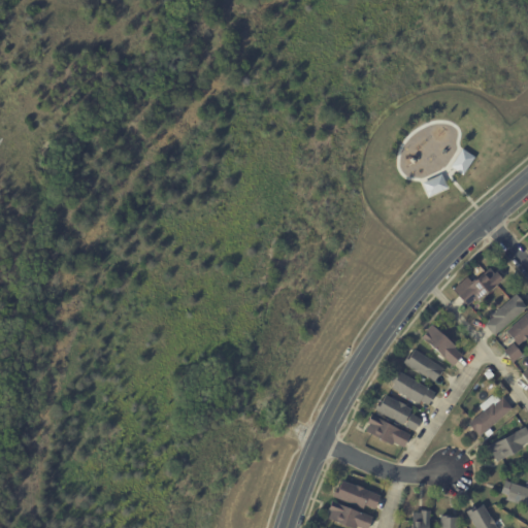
[(457,170),(451,166),(462,149),(475,158),(463,175),(457,170)]
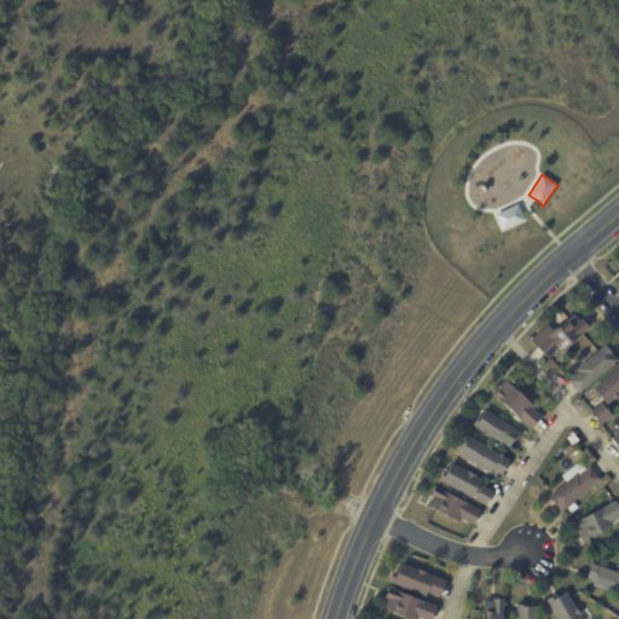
[(495,215),(518,206),(525,223),(502,232),(495,215)]
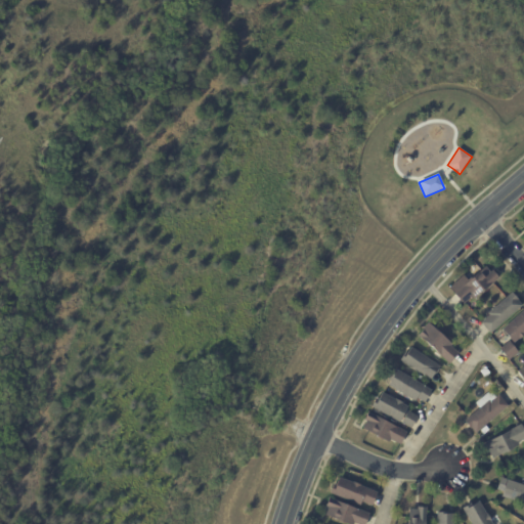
[(493,268),(499,275),(497,276),(498,277),(474,299),(472,296),(463,304),(453,294),(485,266),(489,272),(493,268)]
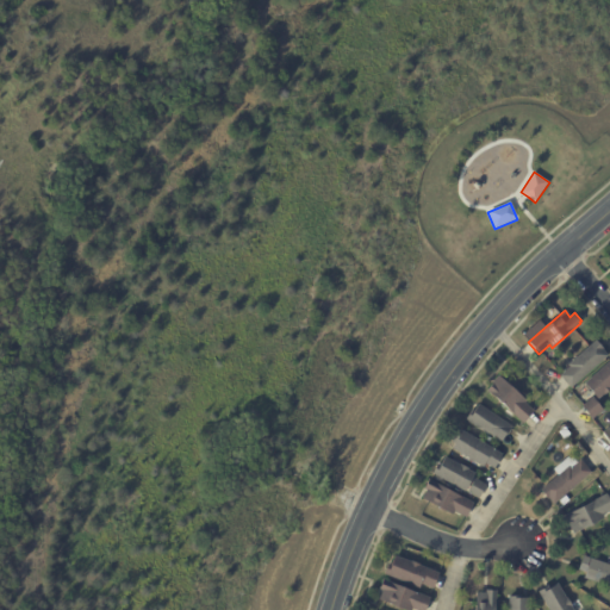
[(599,346),(603,349),(602,350),(608,356),(571,388),(559,375),(568,367),(567,365),(595,341),(599,346)]
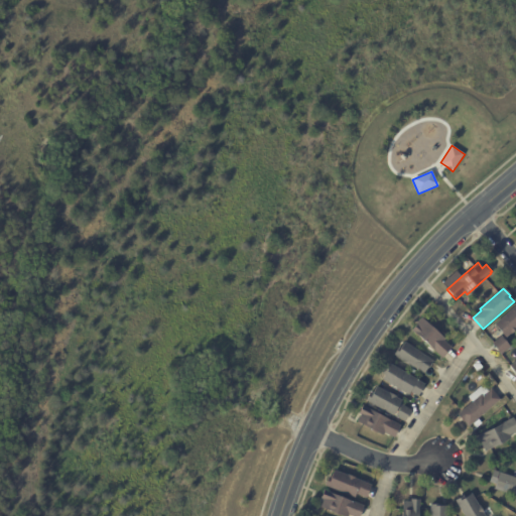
[(515,329),(506,339),(494,325),(515,303),(515,329)]
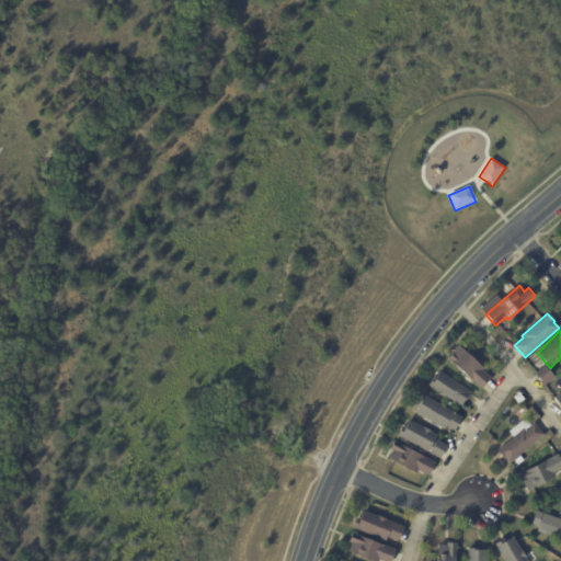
[(479,365),(483,368),(482,370),(491,378),(480,389),(446,358),(457,345),(479,365)]
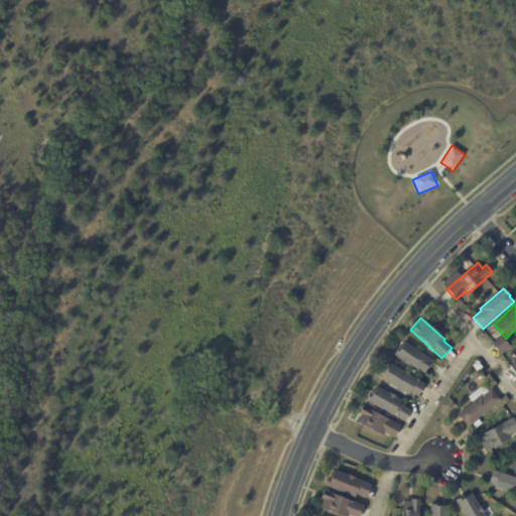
[(499,353),(491,344),(501,336),(510,347),(500,355),(499,353)]
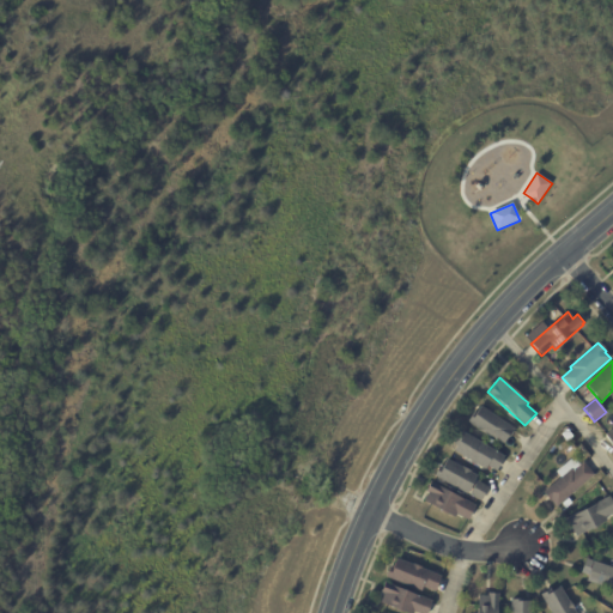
[(514,431),(503,447),(468,422),(473,414),(474,416),(480,406),(515,430),(514,431)]
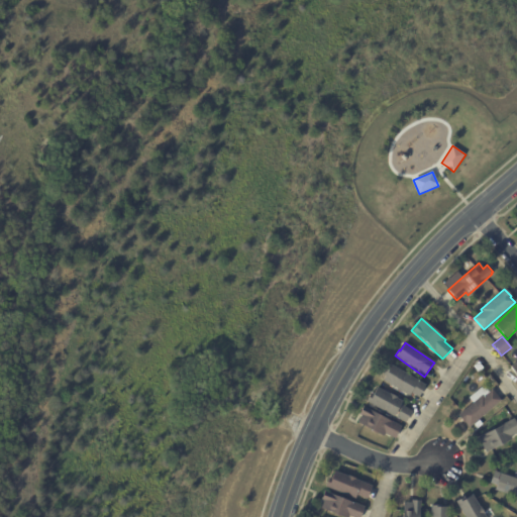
[(425,386),(418,398),(411,394),(409,396),(383,380),(385,377),(382,375),(388,364),(425,386)]
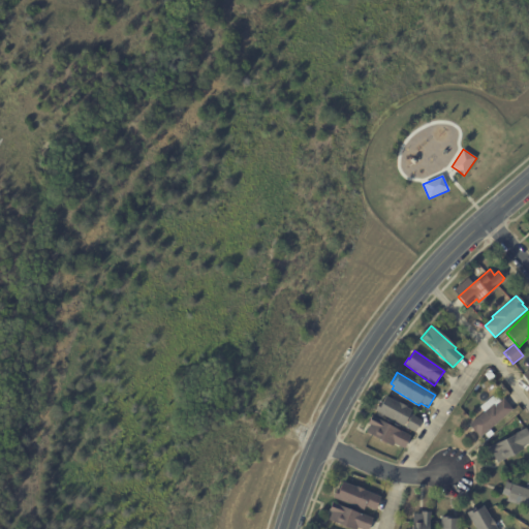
[(504,400),(512,409),(479,437),(475,432),(474,433),(468,426),(484,412),(479,407),(494,395),(500,402),(503,399),(504,400)]
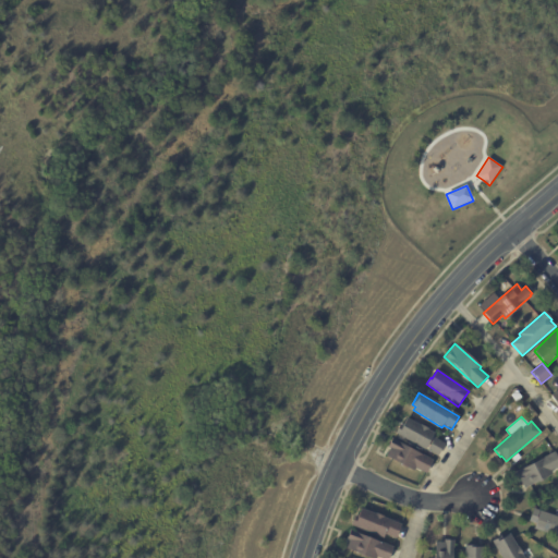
[(444,444),(437,457),(395,434),(400,424),(402,425),(407,419),(420,425),(421,425),(428,429),(427,431),(435,434),(433,437),(445,444),(444,444)]
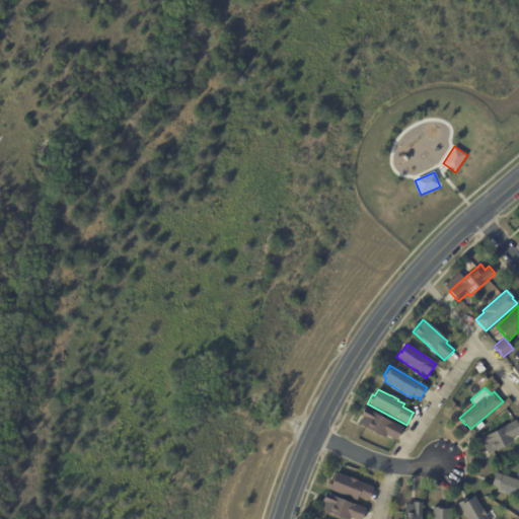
[(401,428),(395,441),(385,436),(384,439),(358,425),(361,418),(360,417),(364,409),(401,428)]
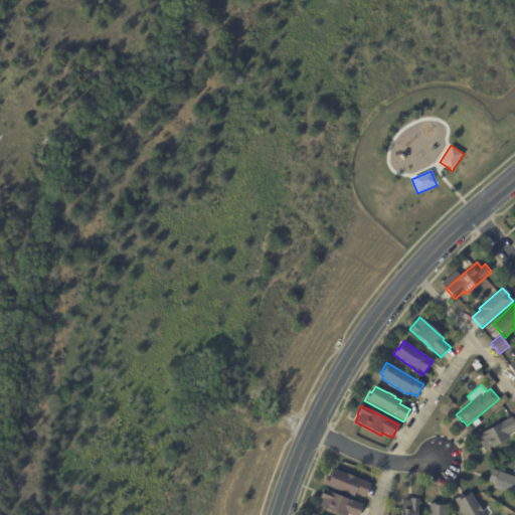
[(512,419),(514,425),(514,431),(508,435),(510,438),(484,452),(480,445),(478,446),(474,437),(511,417),(512,419)]
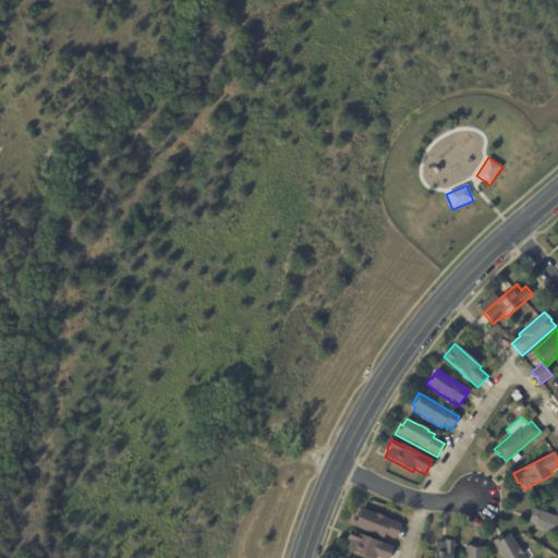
[(400,526),(396,538),(385,535),(384,538),(351,526),(354,517),(358,518),(361,509),(375,514),(375,513),(384,517),(384,518),(401,524),(400,526)]
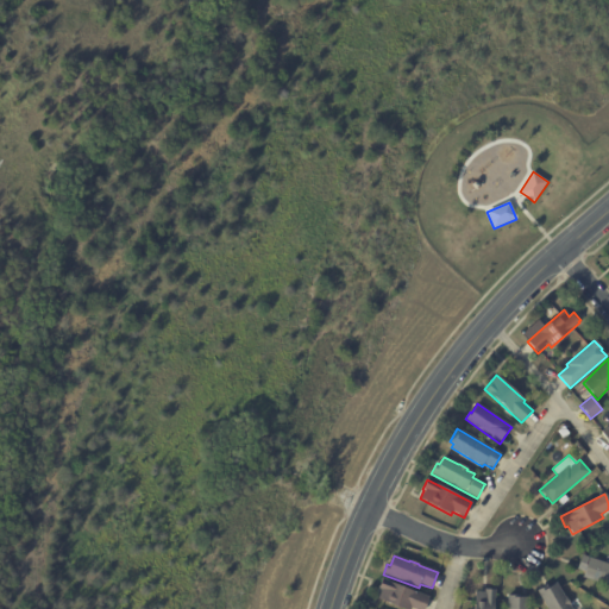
[(608,585),(583,578),(584,572),(577,570),(582,556),(608,564),(608,585)]
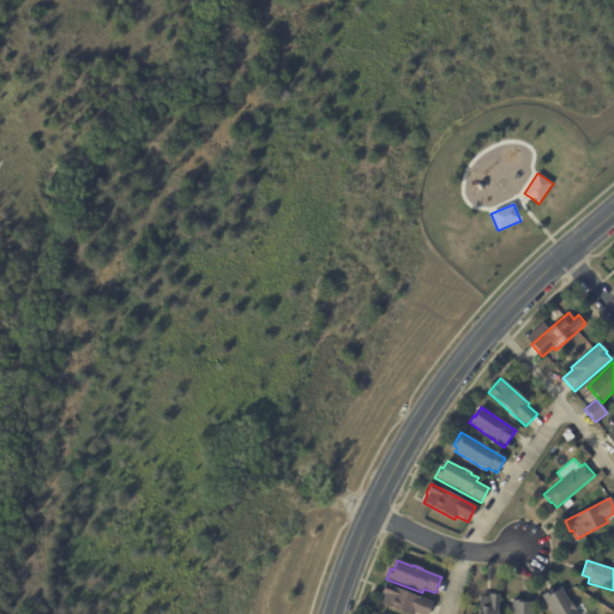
[(432,602),(427,613),(416,613),(414,613),(413,613),(403,613),(380,605),(384,595),(380,594),(384,583),(432,602)]
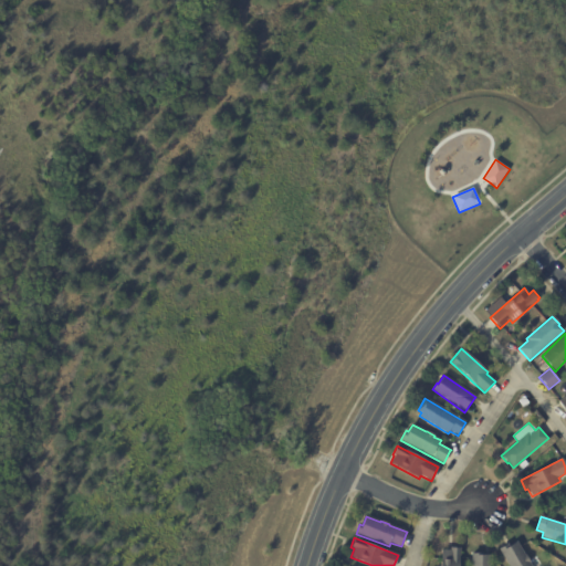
[(528,561),(530,563),(528,564),(530,565),(507,565),(499,551),(509,544),(510,547),(516,543),(525,556),(525,555),(528,561)]
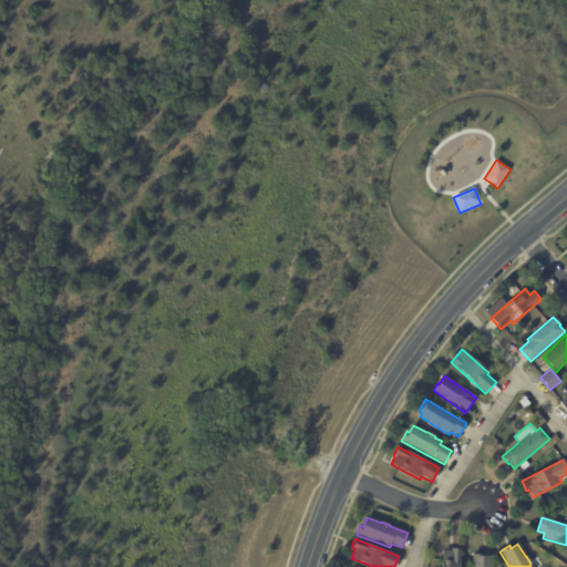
[(452,549),(461,549),(460,566),(440,566),(441,552),(450,552),(450,549),(452,549)]
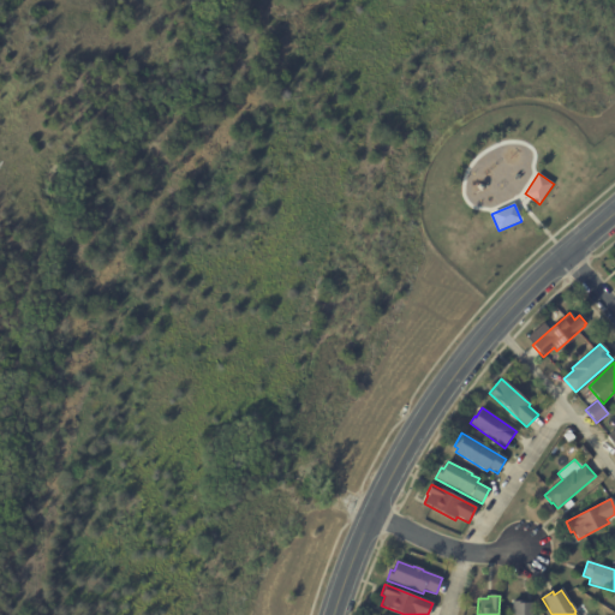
[(527,604),(532,603),(532,614),(512,614),(512,602),(524,602),(524,604),(527,604)]
